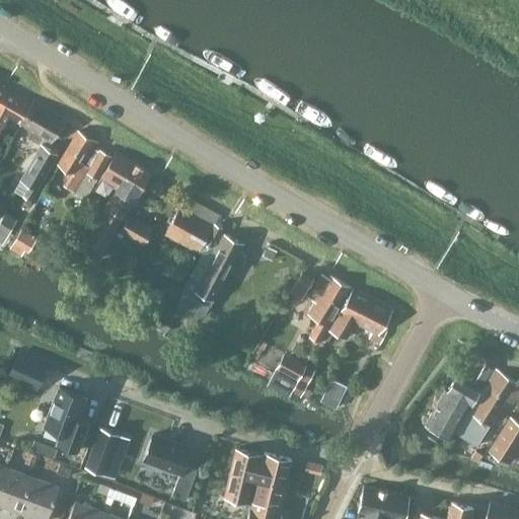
[(30,105),(3,90),(0,88),(0,133),(9,118),(20,124),(30,105)]
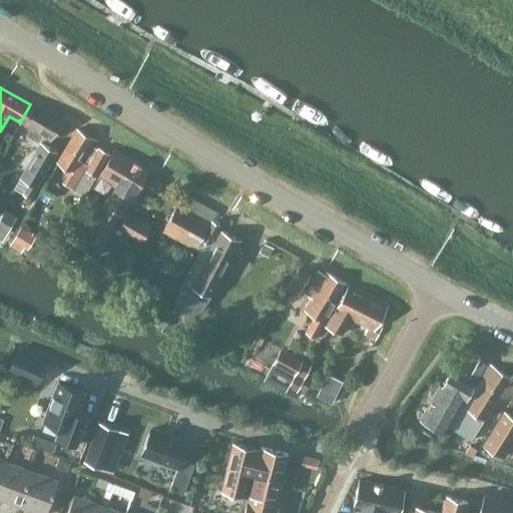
[(49,139),(62,117),(33,100),(30,104),(20,122),(30,129),(27,134),(33,138),(33,136),(39,139),(41,135),(49,139)]
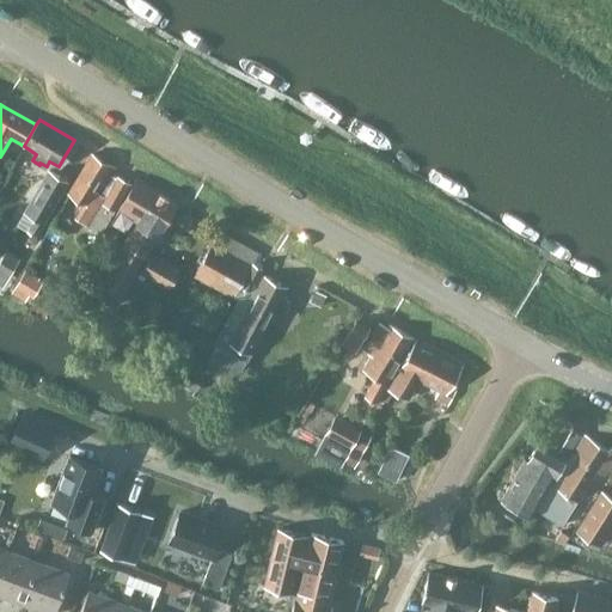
[(112,169),(90,155),(90,154),(66,193),(83,202),(73,216),(86,225),(86,226),(99,233),(112,210),(114,210),(130,183),(116,176),(104,196),(98,193),(112,169)]
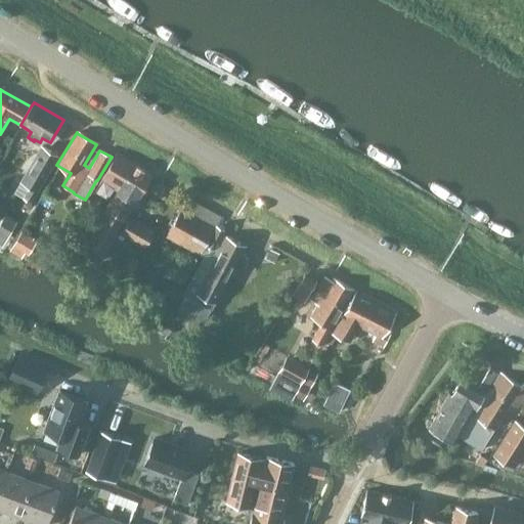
[(44,178),(57,156),(41,146),(28,169),(27,168),(18,181),(29,187),(23,198),(31,203),(45,178),(44,178)]
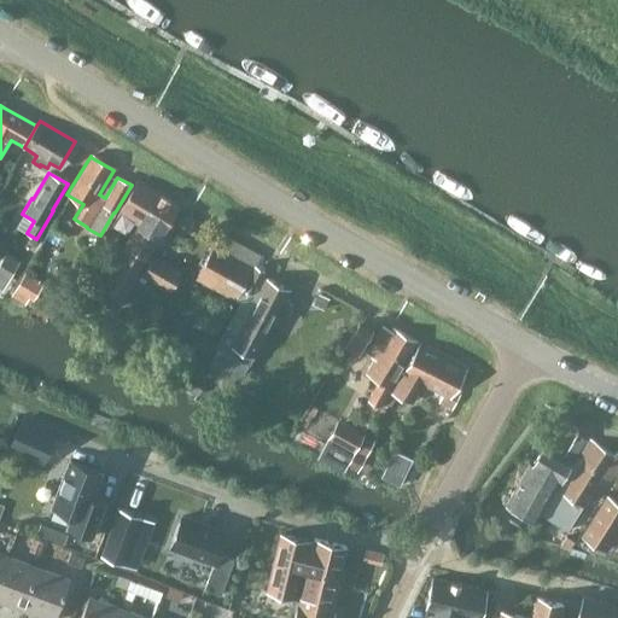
[(178,205),(138,181),(120,210),(138,220),(95,293),(118,307),(178,205)]
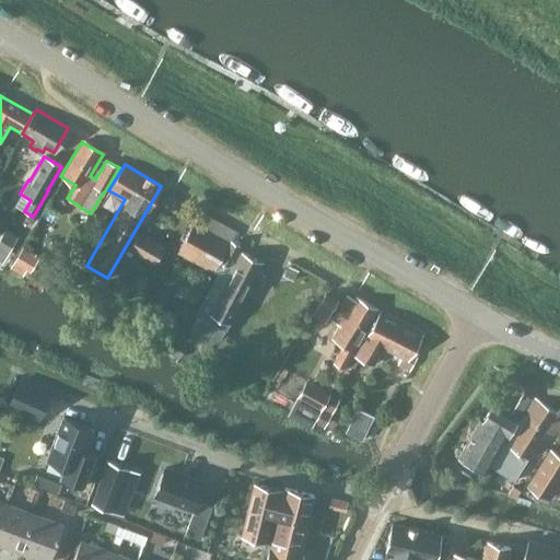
[(193,222),(175,253),(211,272),(212,270),(219,260),(220,261),(231,243),(230,242),(235,231),(199,211),(193,222)]
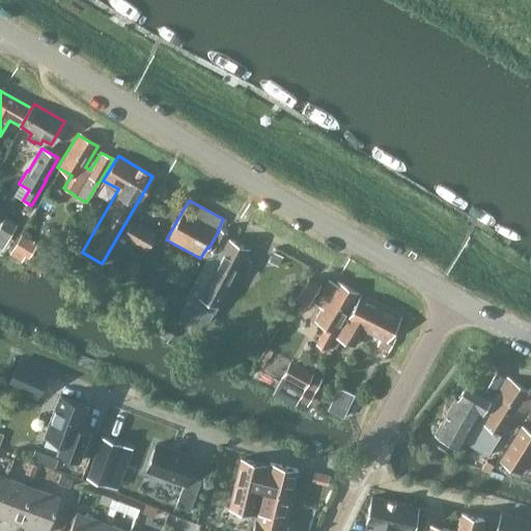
[(4,216),(0,223),(0,246),(2,248),(17,223),(4,216)]
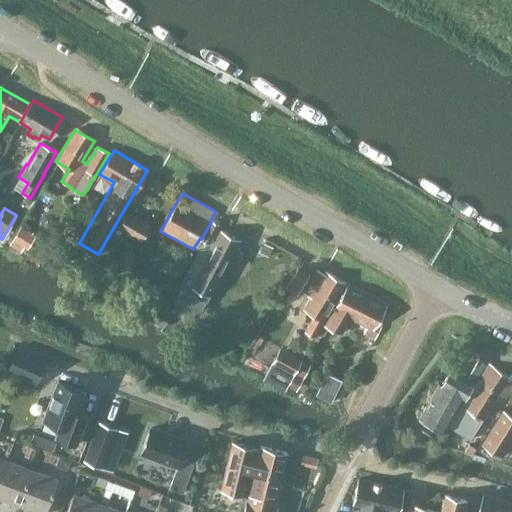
[(141,241),(150,224),(127,210),(117,228),(141,241)]
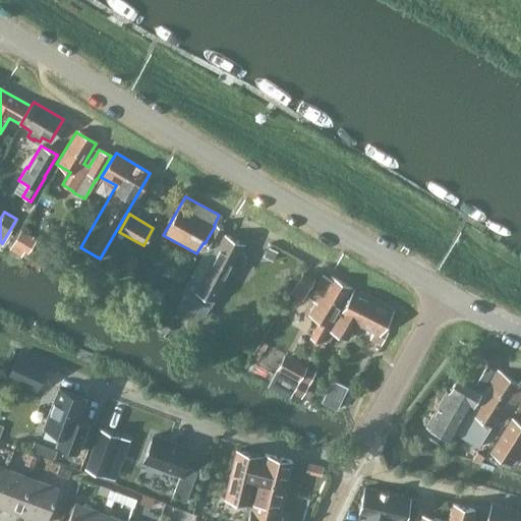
[(215,226),(205,243),(212,247),(219,234),(222,229),(215,226)]
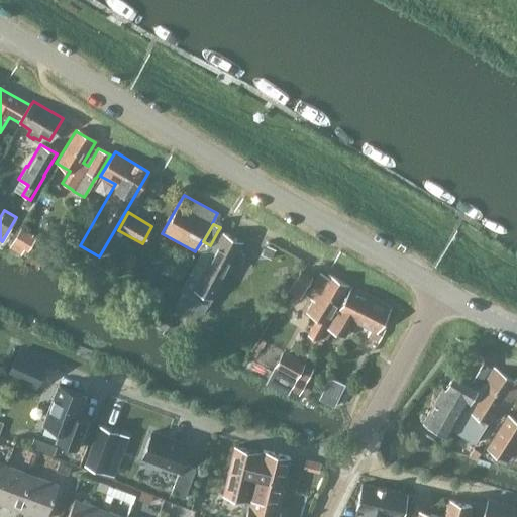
[(23,249),(30,238),(18,230),(11,242),(23,249)]
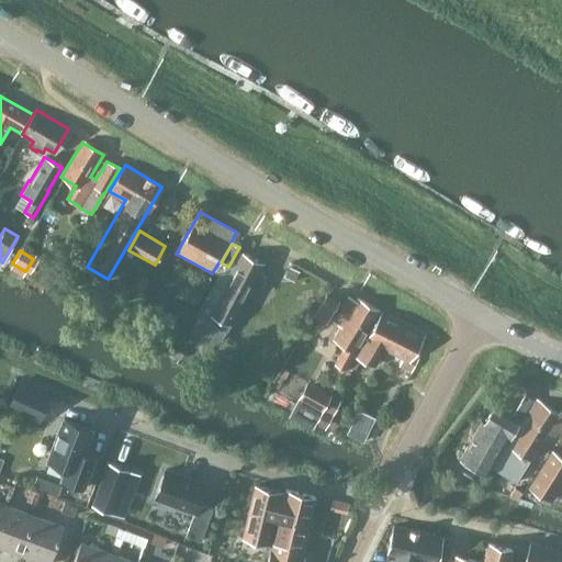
[(205,298),(195,316),(217,327),(227,332),(250,287),(256,289),(261,288),(266,279),(265,274),(259,271),(262,263),(243,254),(242,256),(236,253),(228,267),(221,262),(220,261),(213,271),(217,273),(205,298)]
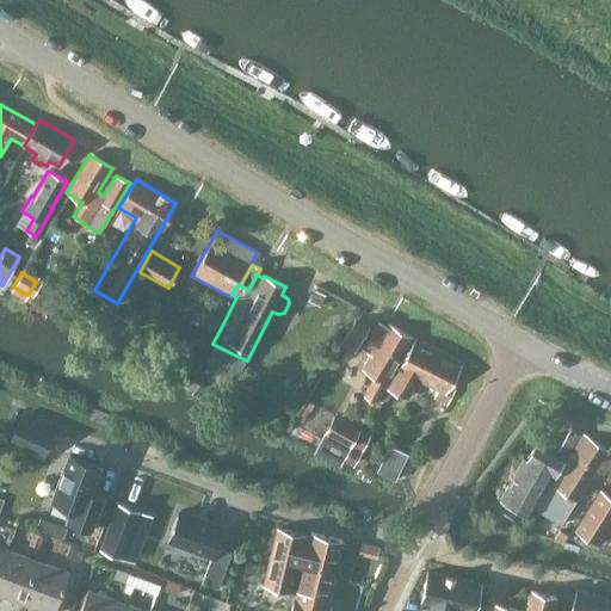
[(360,339),(368,327),(355,319),(347,332),(360,339)]
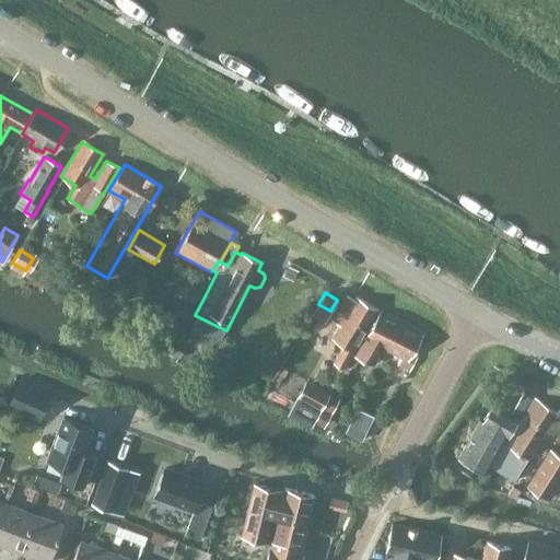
[(341,369),(343,365),(377,310),(356,298),(354,301),(347,296),(331,321),(339,325),(330,338),(342,346),(331,363),(341,369)]
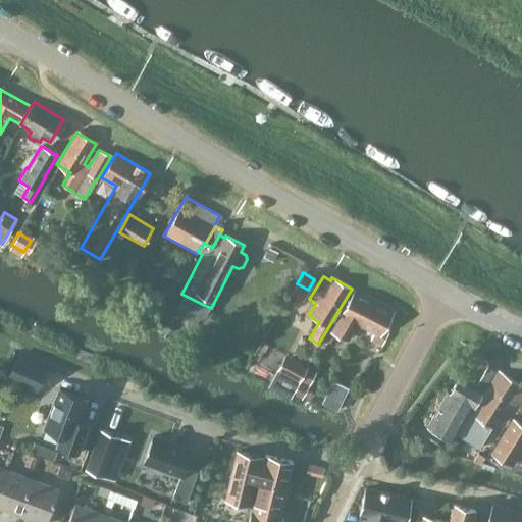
[(358,324),(373,301),(352,289),(320,341),(323,342),(329,341),(334,332),(347,338),(357,323),(358,324)]
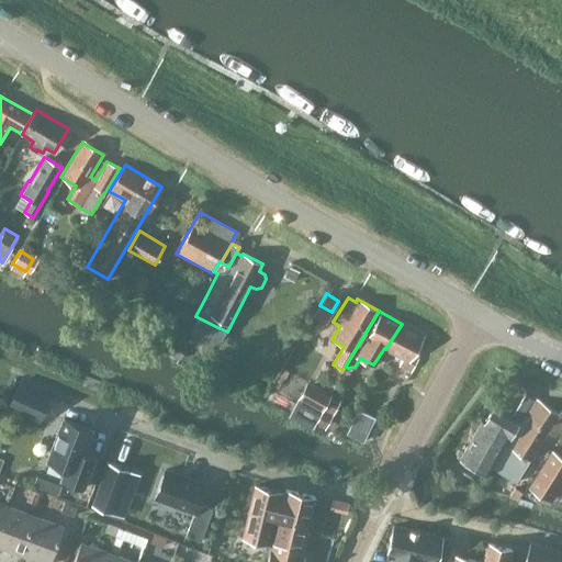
[(413,353),(423,336),(402,324),(385,349),(403,359),(398,366),(411,372),(418,359),(413,353)]
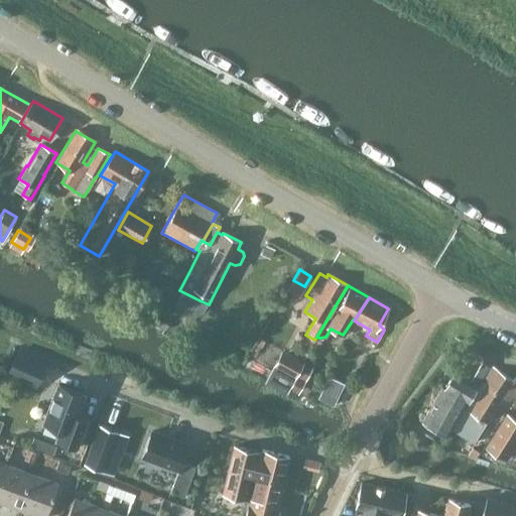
[(167,325),(157,318),(154,324),(164,330),(167,325)]
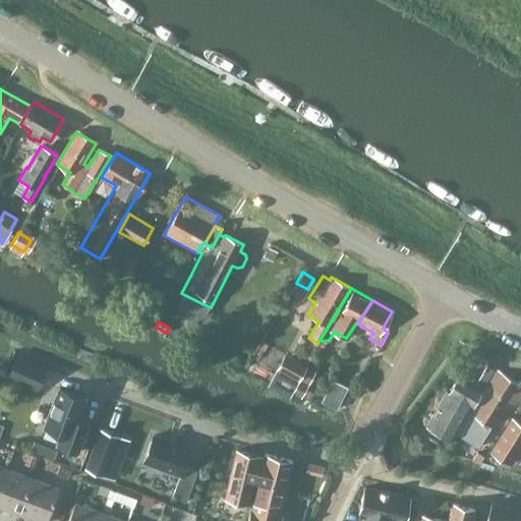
[(195,334),(191,346),(206,352),(210,340),(195,334)]
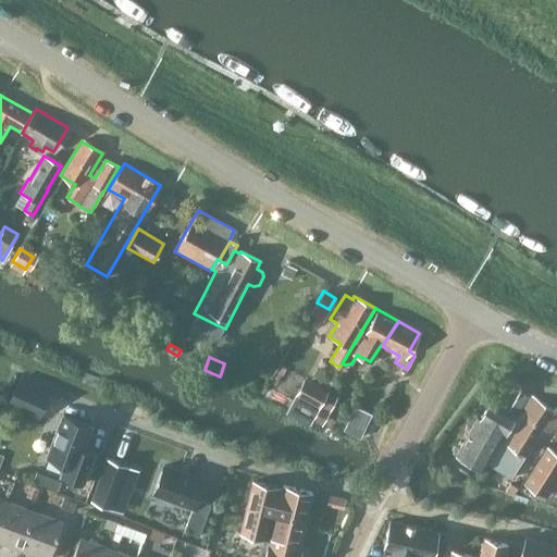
[(17,375),(5,404),(37,418),(50,390),(17,375)]
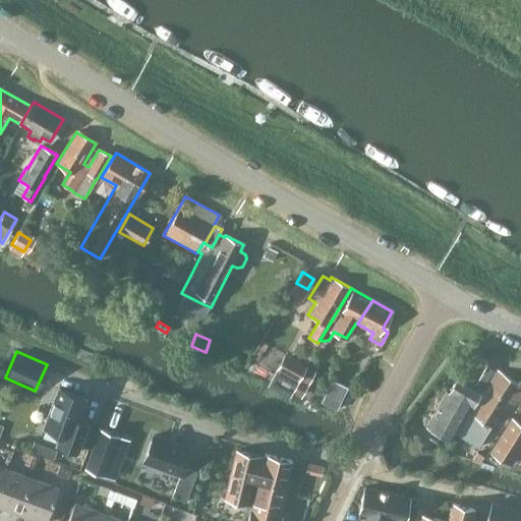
[(306,364),(289,355),(280,372),(297,382),(299,378),(306,364)]
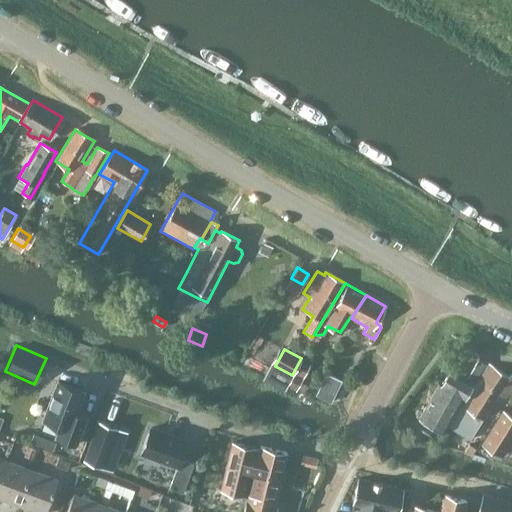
[(301,358),(294,371),(303,376),(310,362),(301,358)]
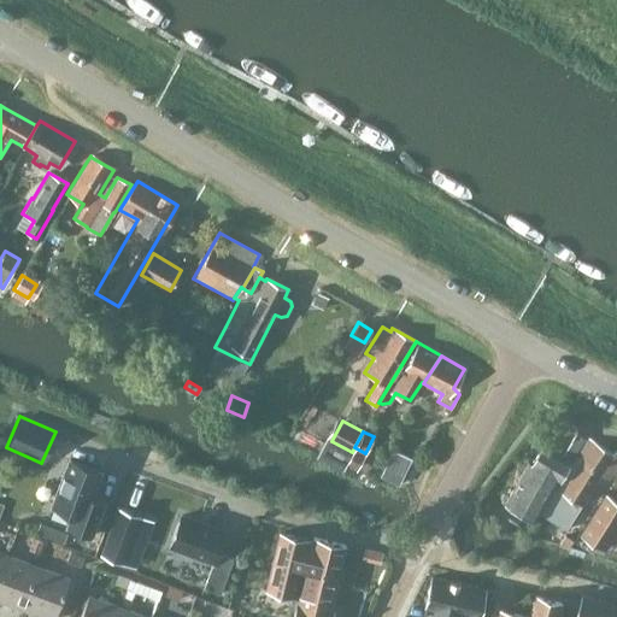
[(568,464),(586,438),(577,433),(562,454),(542,444),(530,464),(528,463),(506,503),(535,521),(568,464)]
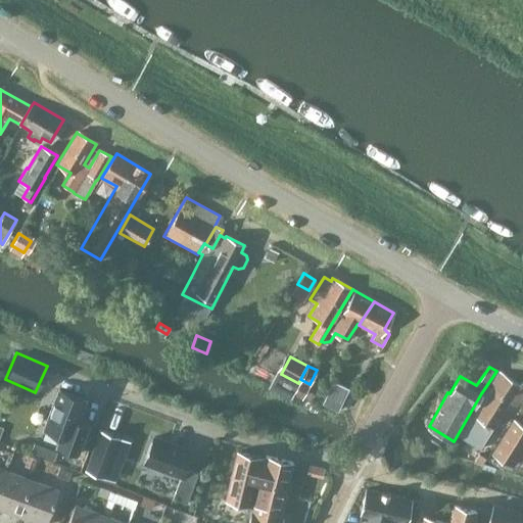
[(520,398),(522,394),(522,384),(521,385),(498,372),(489,387),(511,401),(514,395),(520,398)]
